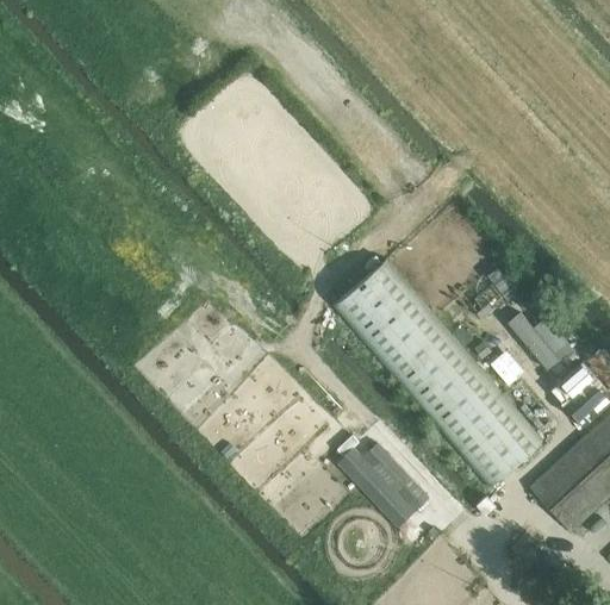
[(386,262),(344,299),(331,310),(489,491),(542,444),(386,262)]
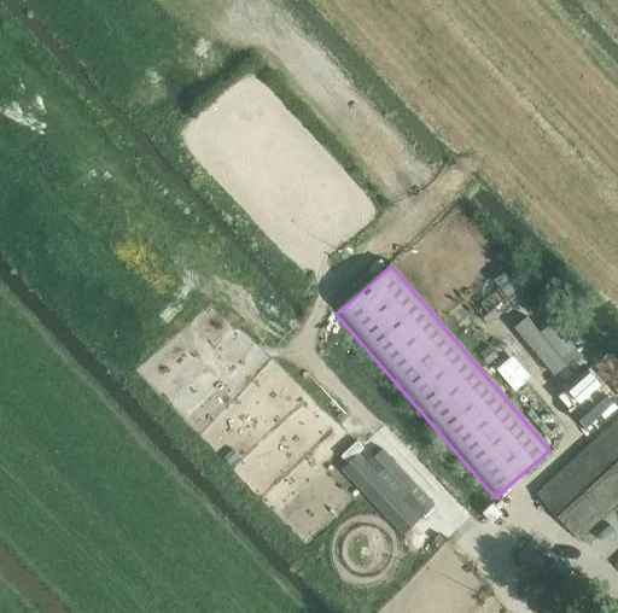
[(555,377),(581,357),(541,308),(516,328),(555,377)]
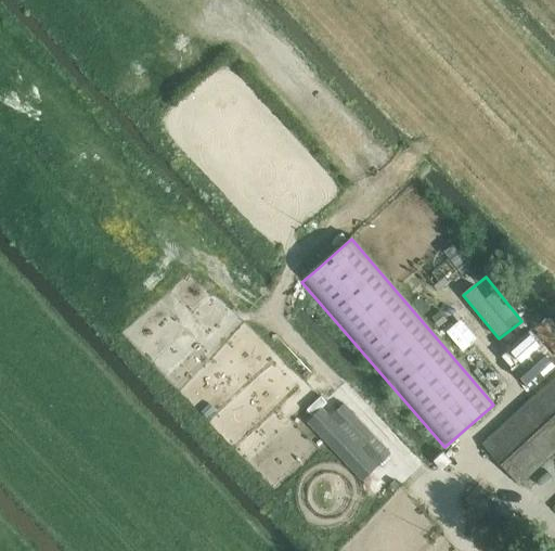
[(511,350),(537,381),(554,364),(554,360),(531,333),(511,350)]
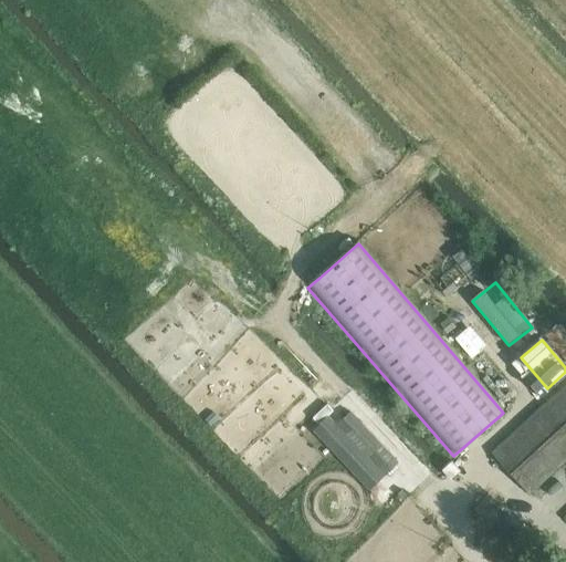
[(472,366),(490,386),(500,377),(483,357),(472,366)]
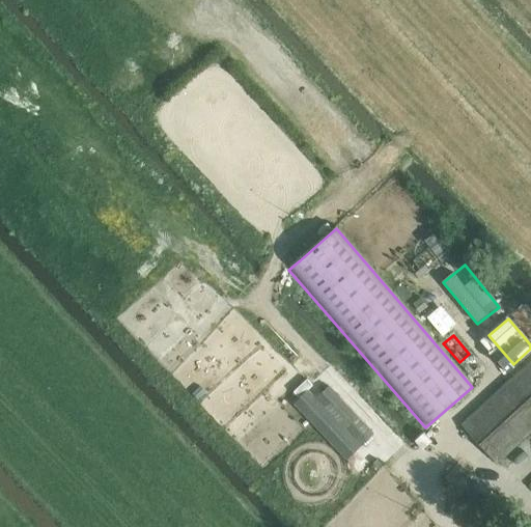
[(530,364),(462,428),(496,466),(530,433),(530,364)]
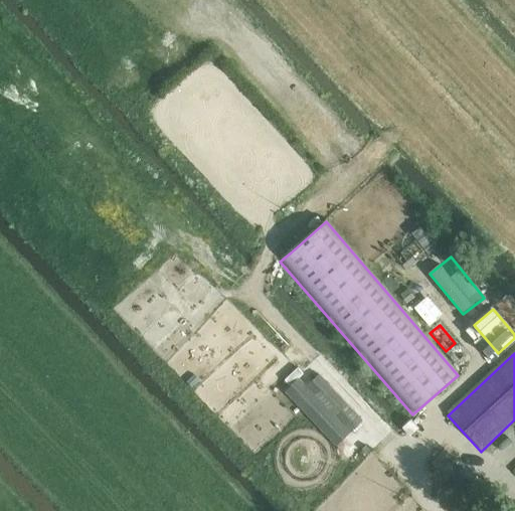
[(308,385),(300,377),(285,392),(338,448),(365,422),(319,374),(308,385)]
